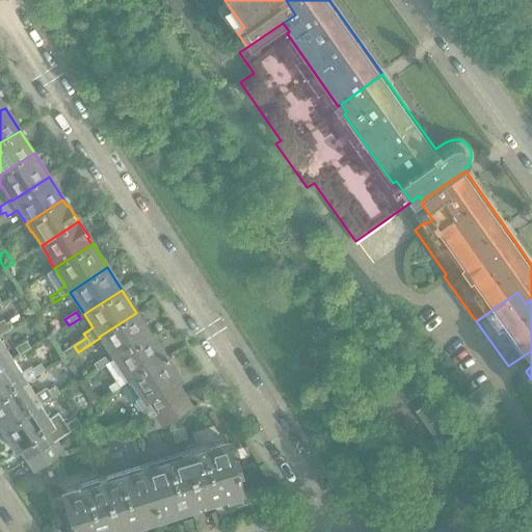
[(113,360),(151,336),(136,313),(99,337),(100,338),(113,360)]
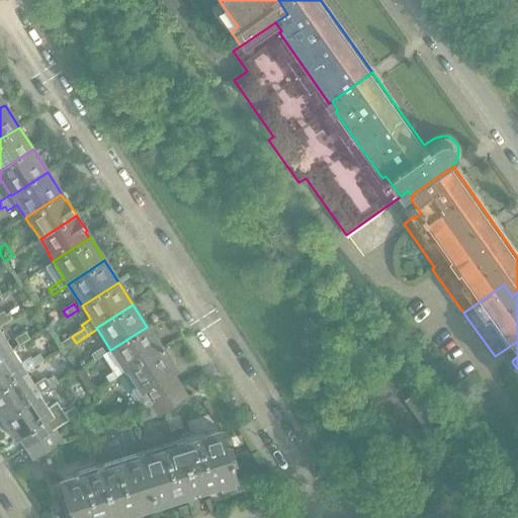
[(126,372),(162,348),(162,347),(161,347),(147,327),(110,350),(106,353),(103,355),(114,371),(106,376),(110,383),(125,372),(125,373),(126,372)]
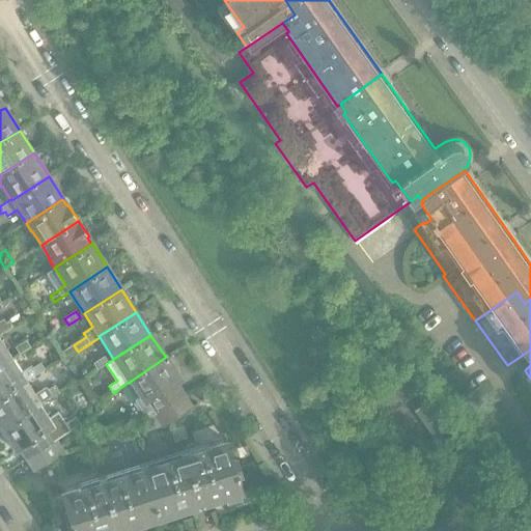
[(0,367),(14,359),(0,338),(0,367)]
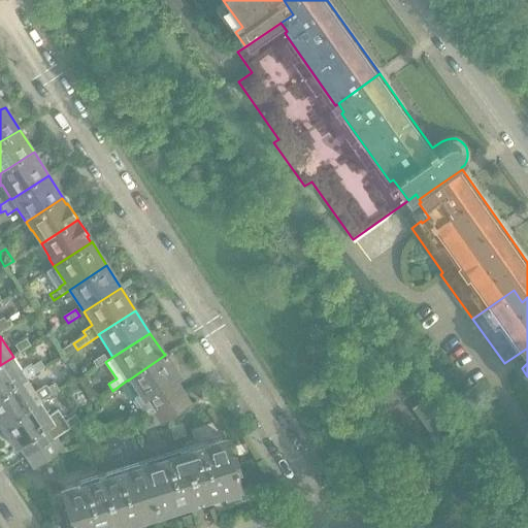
[(20,353),(31,345),(27,339),(15,347),(20,353)]
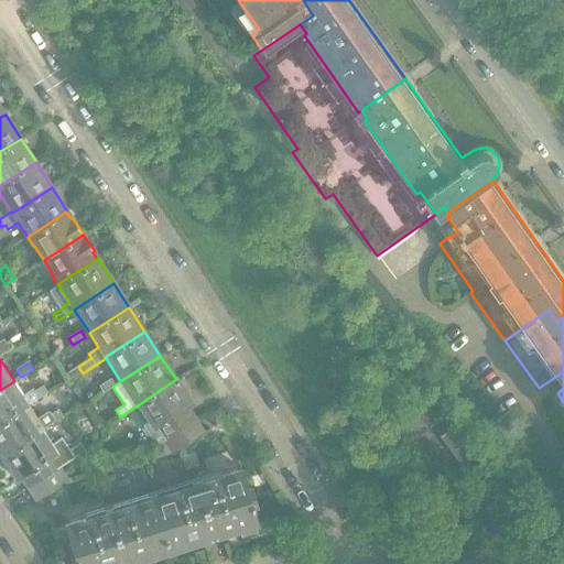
[(104,392),(112,387),(116,384),(111,379),(99,387),(104,392)]
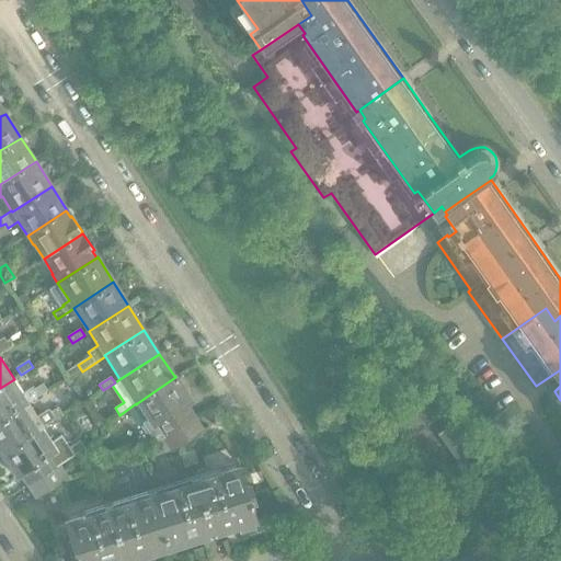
[(194,418),(185,404),(194,399),(180,377),(176,379),(175,377),(137,403),(147,418),(141,423),(153,442),(162,438),(194,418)]
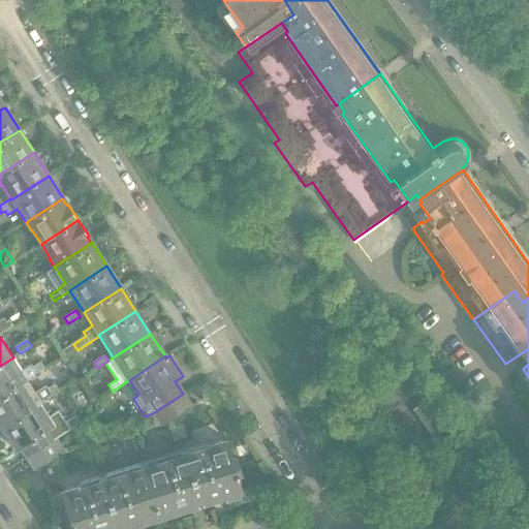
[(0,397),(28,379),(45,369),(41,362),(33,367),(32,364),(22,370),(13,358),(0,366),(0,397)]
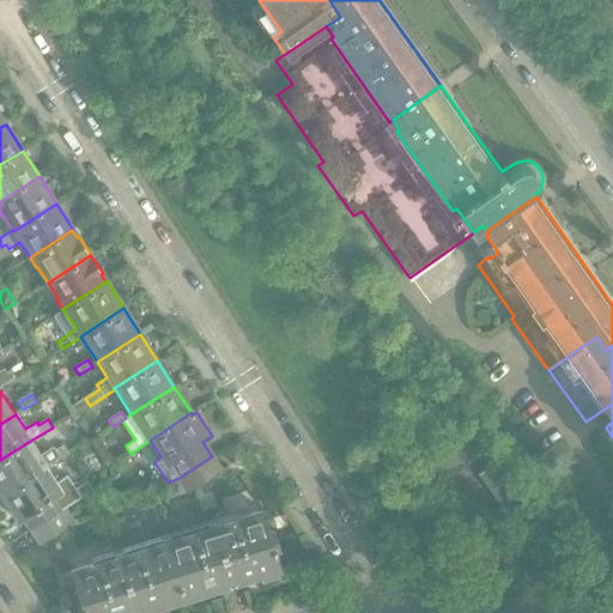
[(0,490),(1,493),(48,463),(49,466),(70,454),(64,444),(55,449),(54,447),(42,454),(32,439),(0,460),(0,490)]
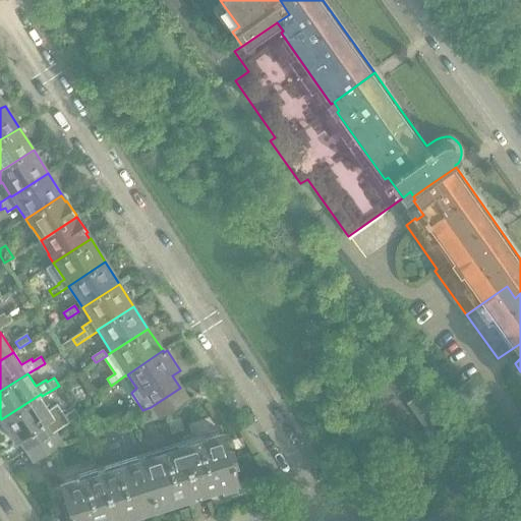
[(158,418),(188,400),(180,388),(151,407),(158,418)]
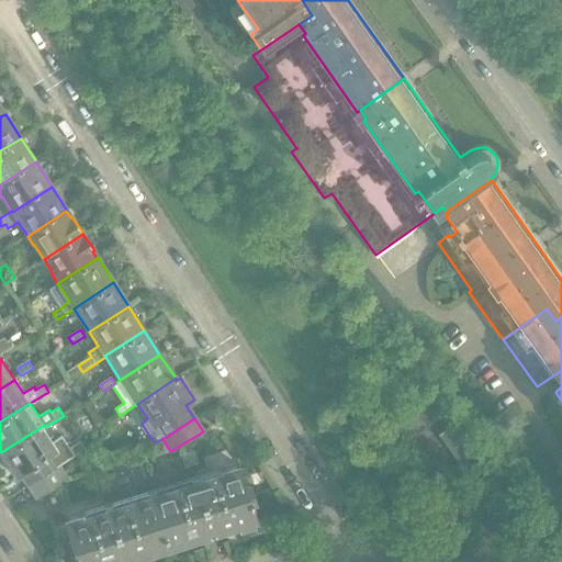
[(62,464),(86,449),(81,442),(70,449),(67,445),(58,450),(44,429),(45,427),(44,425),(1,452),(3,454),(1,456),(10,469),(12,469),(18,478),(22,475),(29,486),(62,464)]
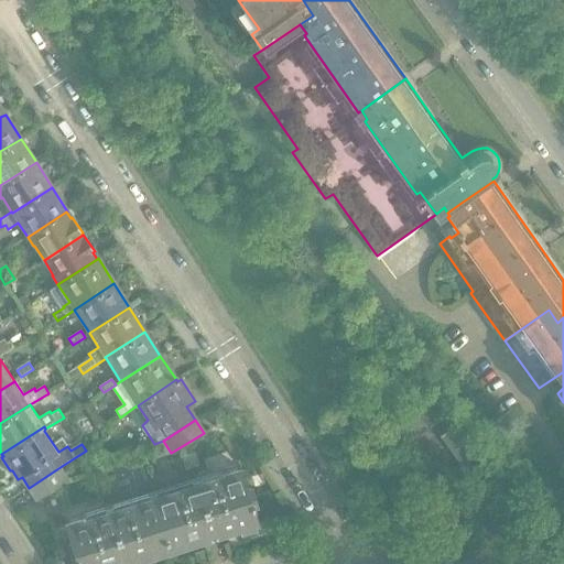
[(199,466),(196,453),(191,455),(194,467),(199,466)]
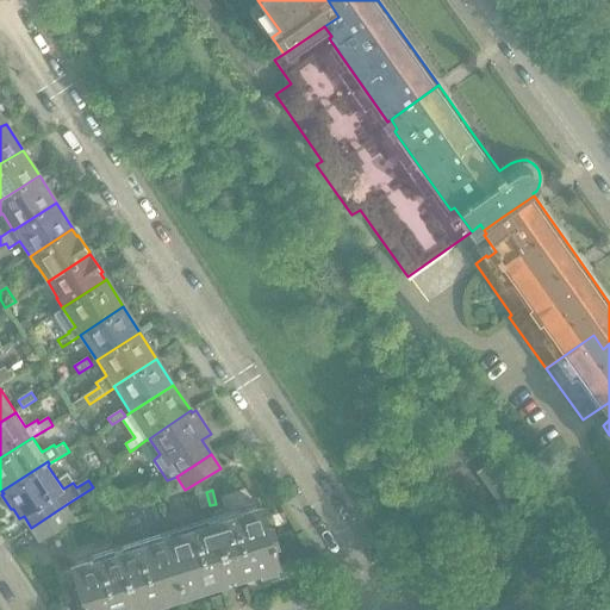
[(210,505),(206,492),(197,495),(200,508),(210,505)]
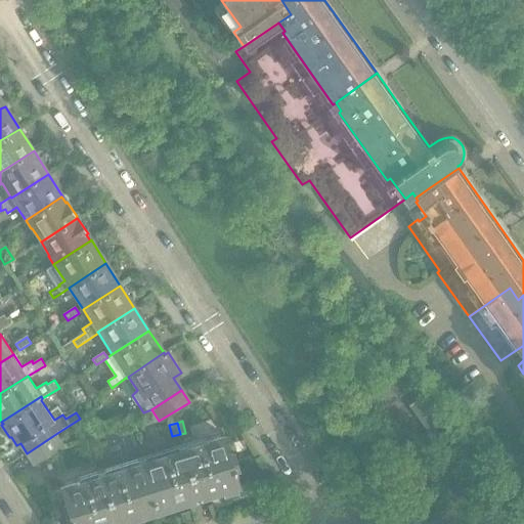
[(34,464),(64,444),(57,433),(27,453),(34,464)]
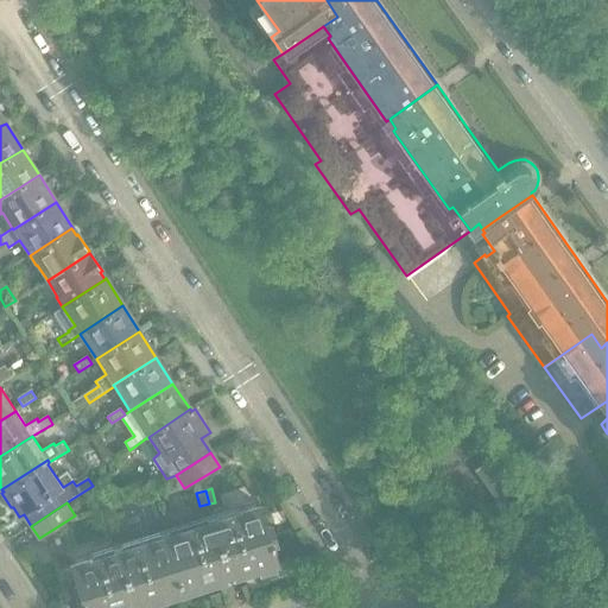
[(277,562),(272,548),(274,546),(273,543),(276,542),(271,525),(266,526),(259,505),(242,510),(241,506),(236,507),(238,512),(217,519),(215,513),(207,515),(209,521),(169,534),(166,529),(162,530),(183,591),(238,575),(258,569),(258,571),(274,567),(274,563),(277,562)]
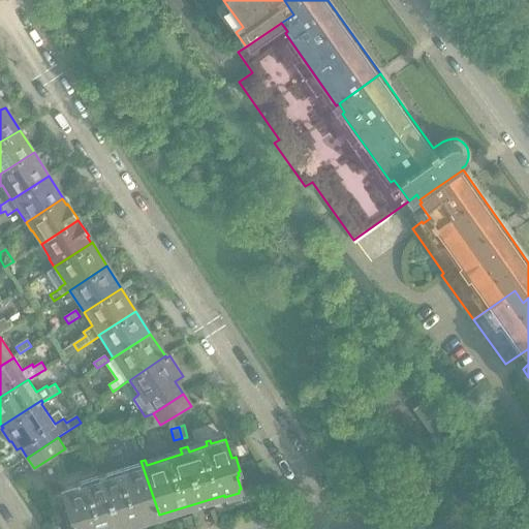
[(104,464),(100,450),(94,453),(98,466),(104,464)]
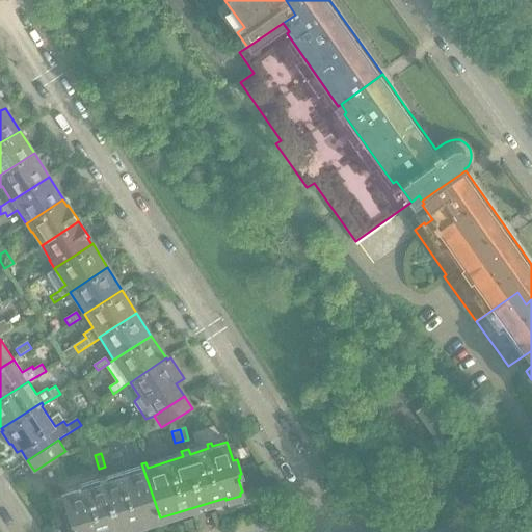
[(99,469),(95,455),(89,457),(94,470),(99,469)]
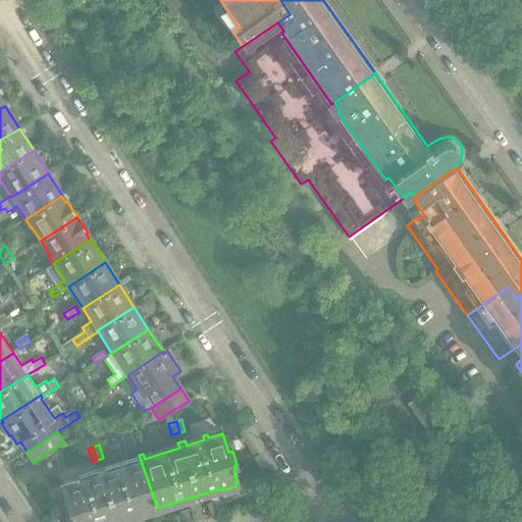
[(111,521),(157,508),(139,455),(136,456),(137,461),(103,472),(101,467),(100,467),(95,469),(96,474),(80,479),(79,474),(73,476),(74,479),(60,483),(66,503),(61,504),(66,519),(68,518),(69,521),(71,521),(111,521)]
